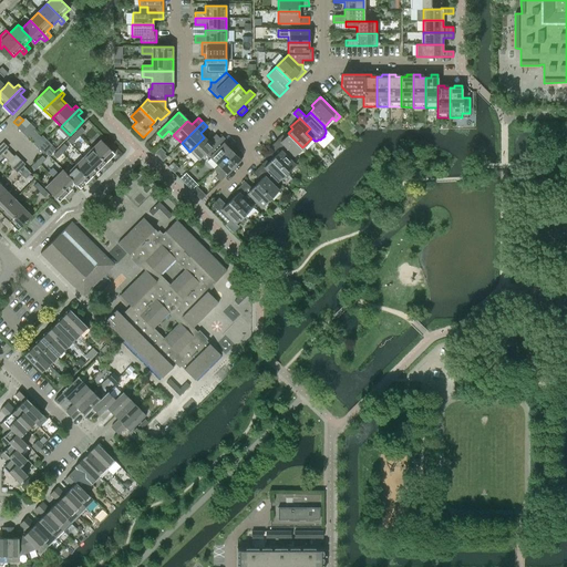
[(84,131),(81,127),(75,133),(79,136),(84,131)]
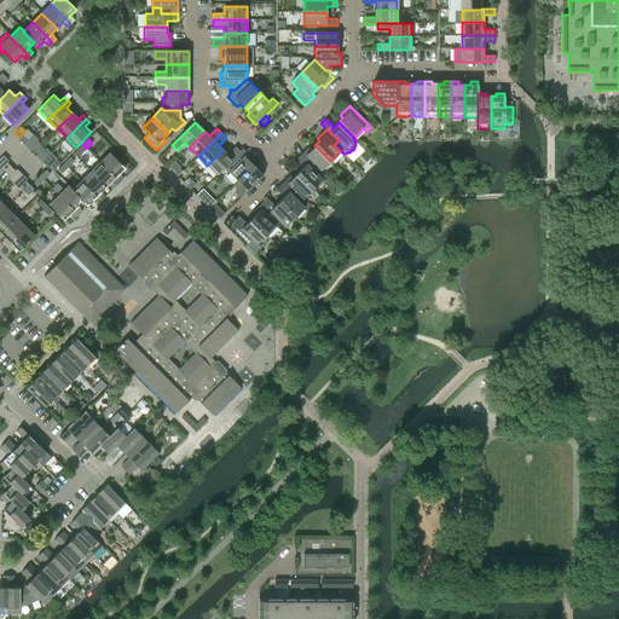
[(34,152),(40,146),(36,142),(30,148),(34,152)]
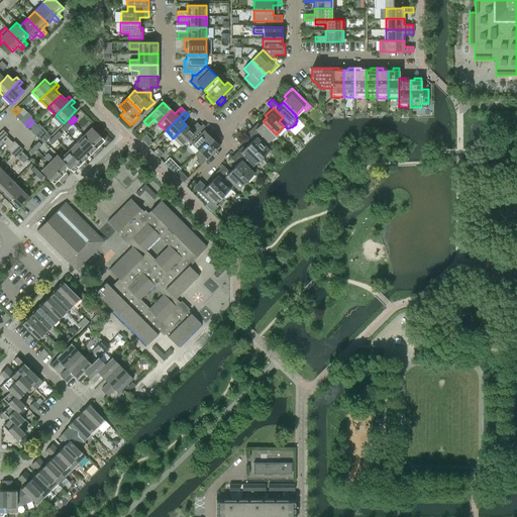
[(67,129),(72,124),(69,121),(64,126),(67,129)]
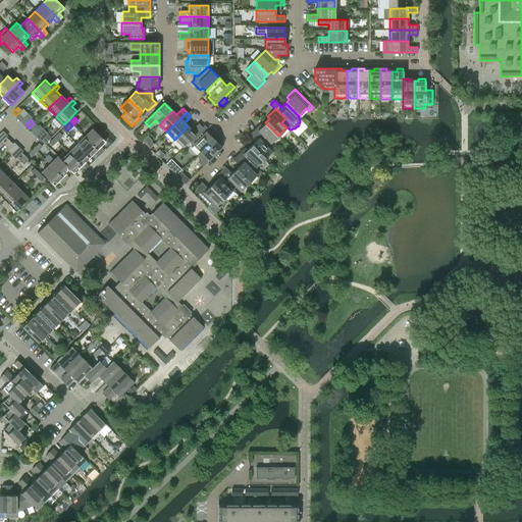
[(271,144),(278,136),(265,122),(262,126),(260,124),(252,132),(262,142),(266,138),(271,144)]
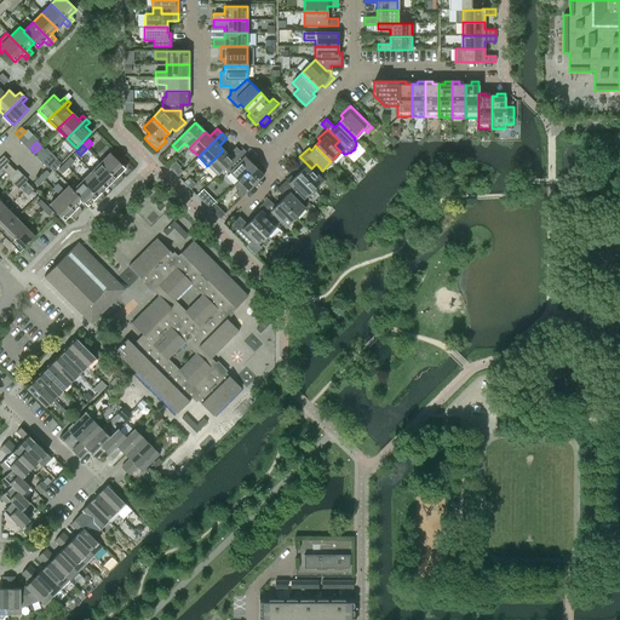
[(40,147),(34,153),(38,156),(44,150),(40,147)]
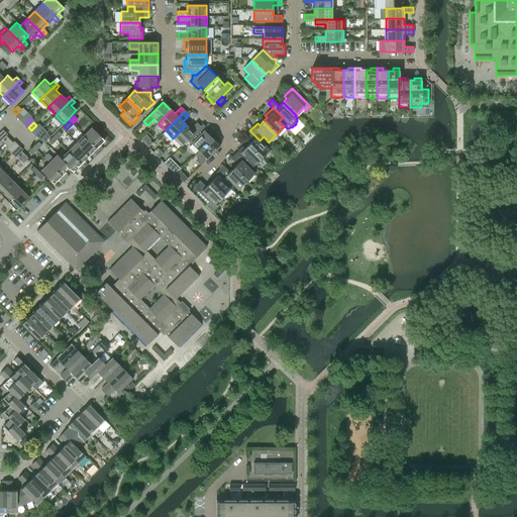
[(200,126),(197,122),(190,129),(186,125),(173,138),(181,146),(188,139),(187,139),(200,126)]
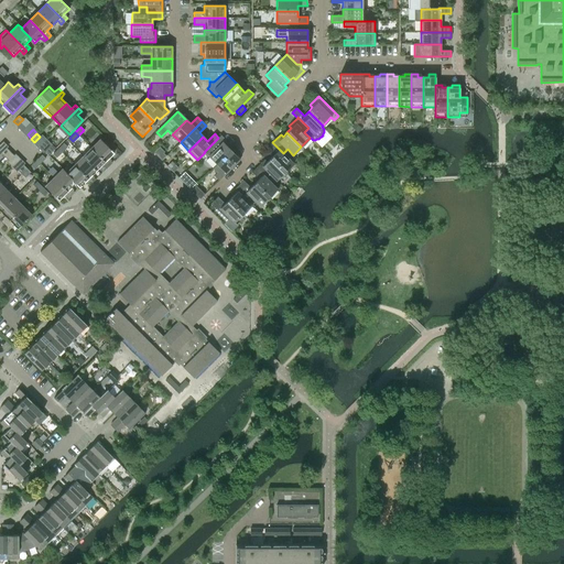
[(227,147),(229,144),(220,136),(218,138),(204,152),(205,152),(217,165),(231,151),(227,147)]
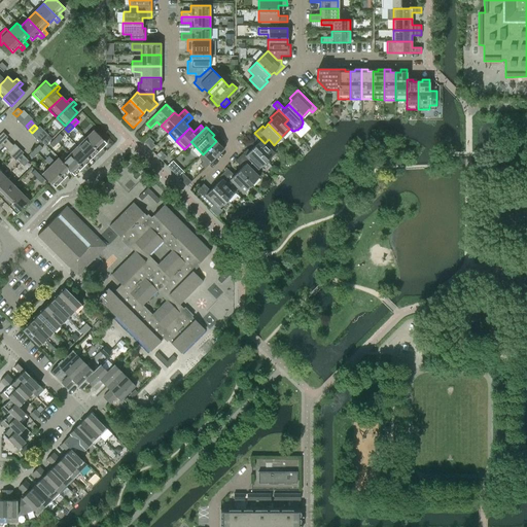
[(84,138),(102,155),(104,152),(101,148),(106,143),(93,130),(84,138)]
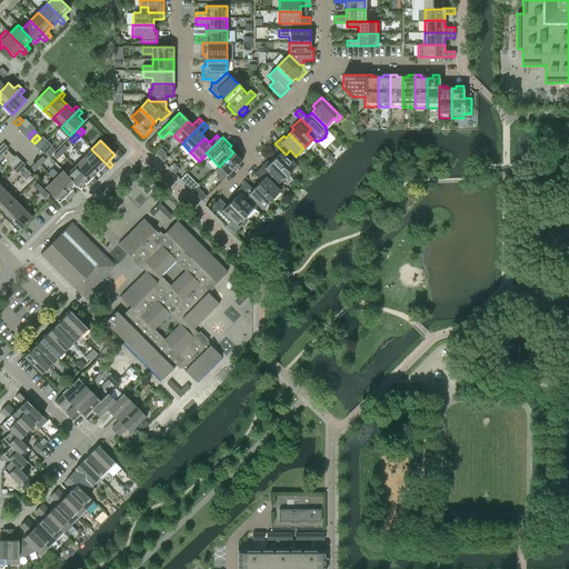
[(291,160),(296,157),(290,150),(286,155),(275,143),(270,148),(277,156),(273,159),(288,173),(296,166),(291,160)]
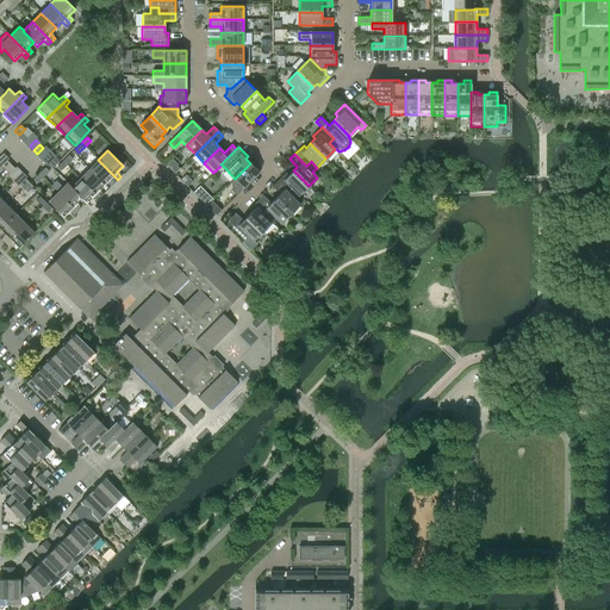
[(63,161),(67,165),(73,159),(69,155),(63,161)]
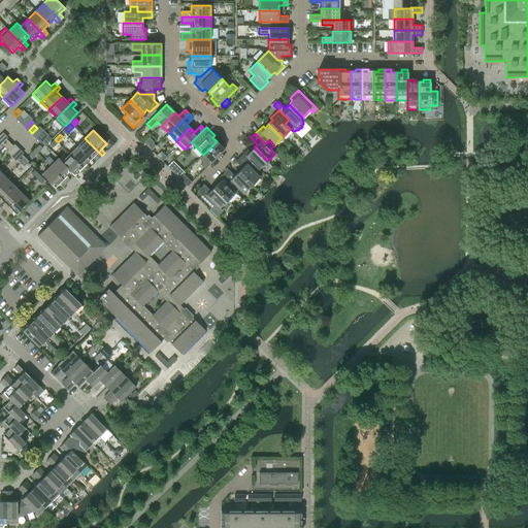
[(41,142),(45,145),(51,140),(46,137),(41,142)]
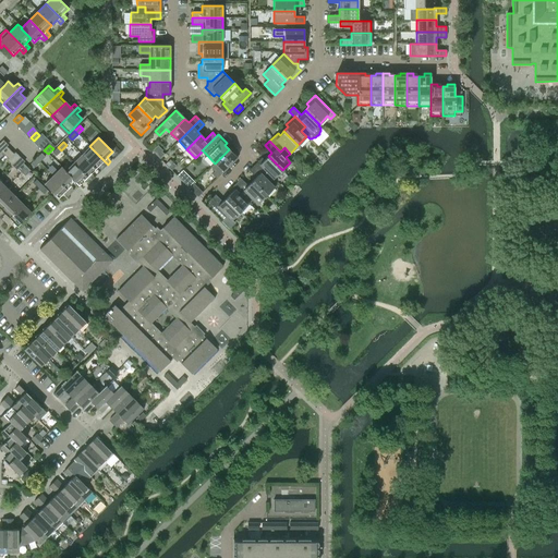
[(89,146),(82,155),(95,169),(100,164),(105,168),(108,165),(89,146)]
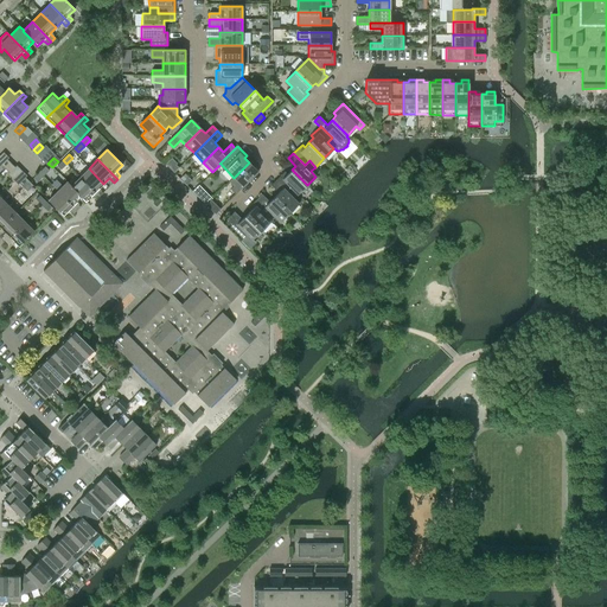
[(5,170),(11,164),(7,160),(1,166),(5,170)]
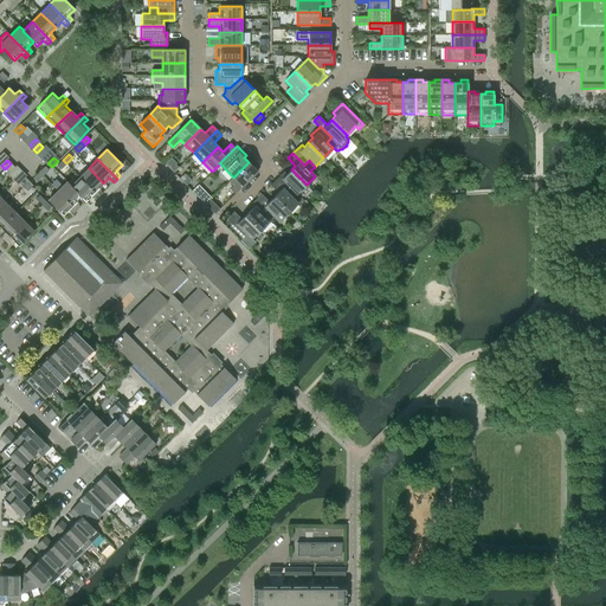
[(57,166),(60,169),(66,163),(63,160),(57,166)]
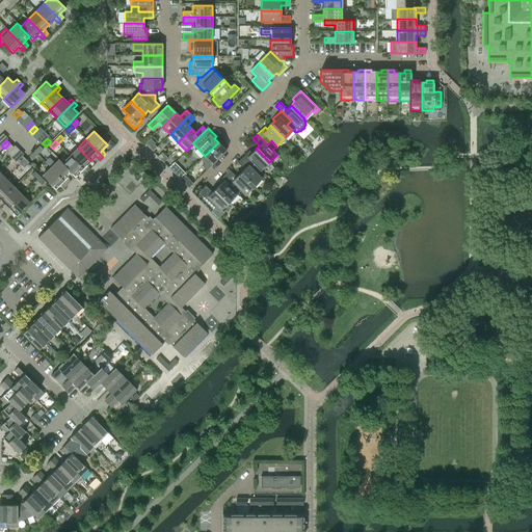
[(218,142),(205,156),(209,159),(202,166),(206,170),(227,151),(218,142)]
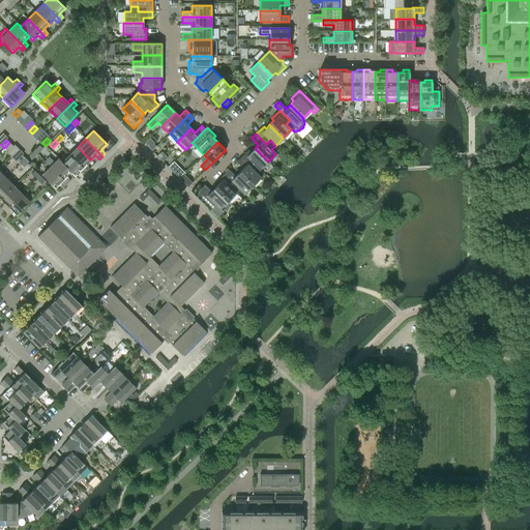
[(9,143),(4,148),(7,151),(12,146),(9,143)]
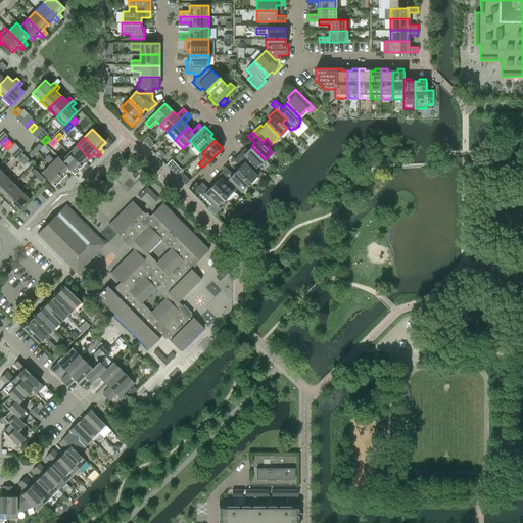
[(34,148),(37,152),(42,147),(39,144),(34,148)]
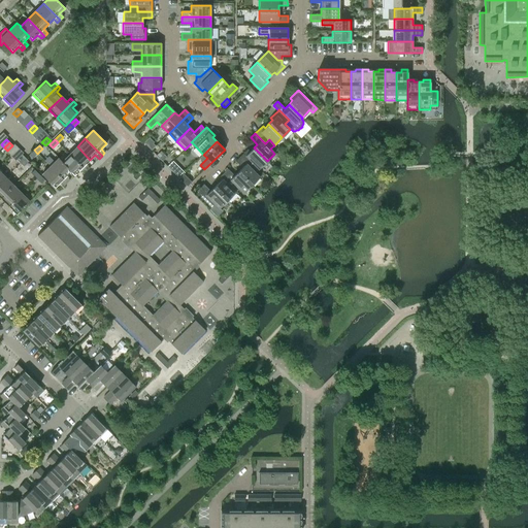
[(77,146),(69,155),(86,171),(89,168),(86,164),(90,160),(77,146)]
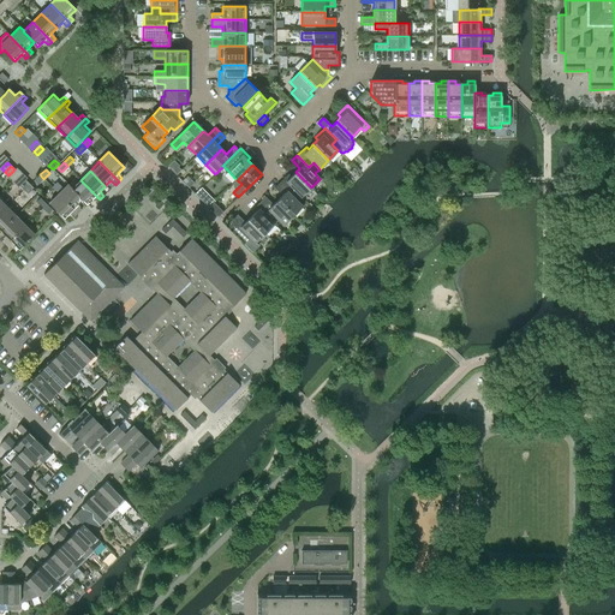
[(302,197),(311,187),(296,172),(291,177),(288,174),(279,184),(291,196),(296,191),(302,197)]
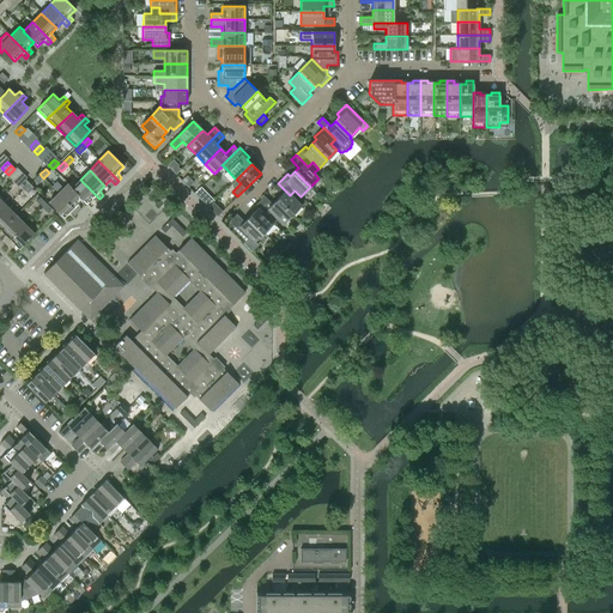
[(43,178),(40,174),(34,180),(37,184),(43,178)]
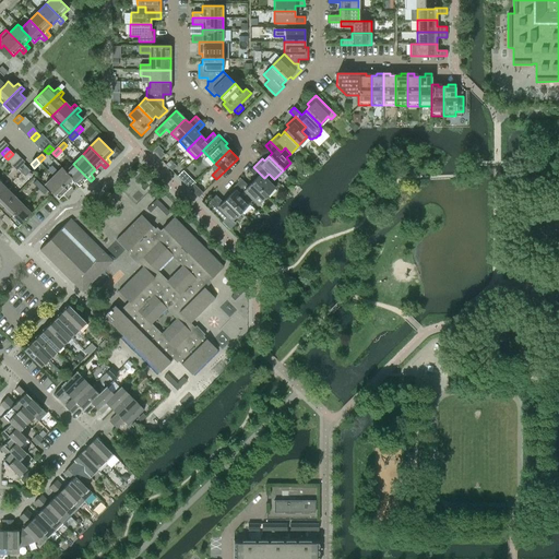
[(21,173),(26,167),(23,164),(18,169),(21,173)]
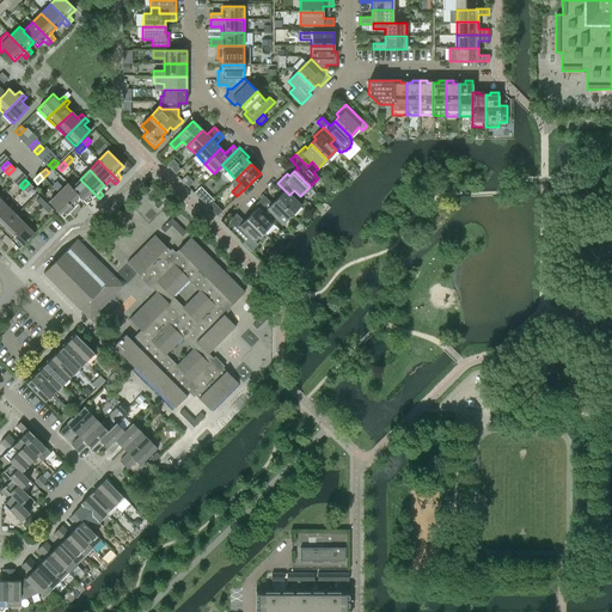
[(80,179),(72,188),(81,200),(86,203),(92,197),(96,202),(99,199),(80,179)]
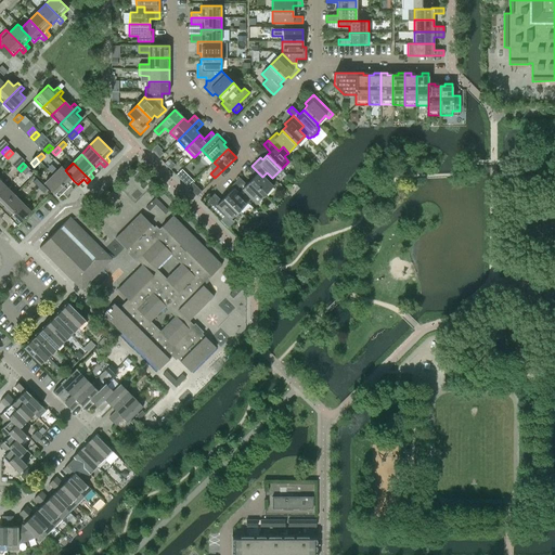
[(26,166),(21,171),(25,175),(29,169),(26,166)]
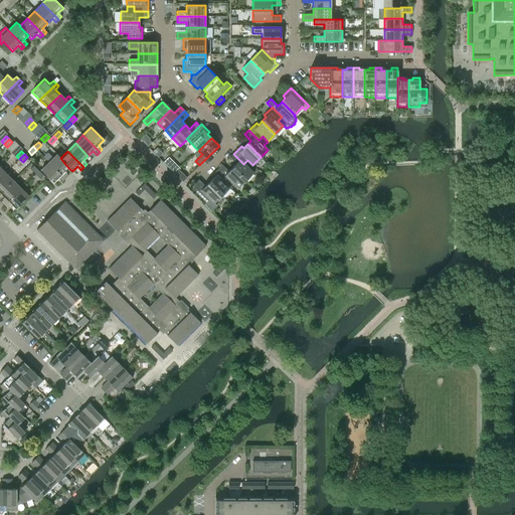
[(56,154),(48,162),(64,179),(67,176),(64,172),(68,168),(60,158),(56,154)]
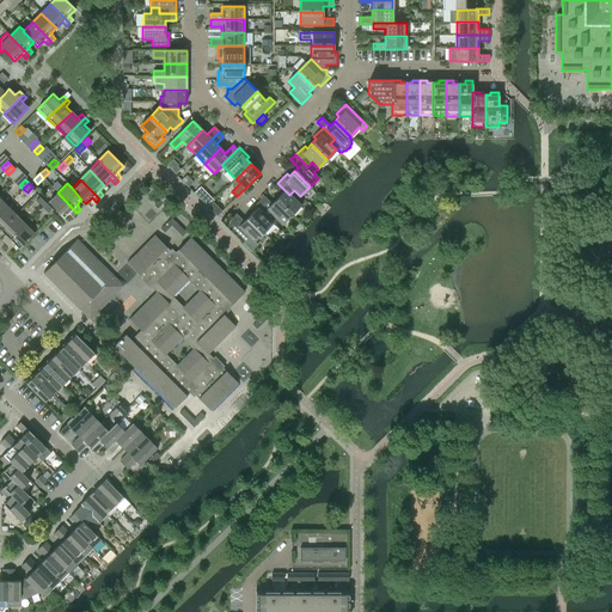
[(295,201),(300,196),(294,190),(289,195),(277,183),(273,188),(280,195),(276,200),(292,215),(301,206),(295,201)]
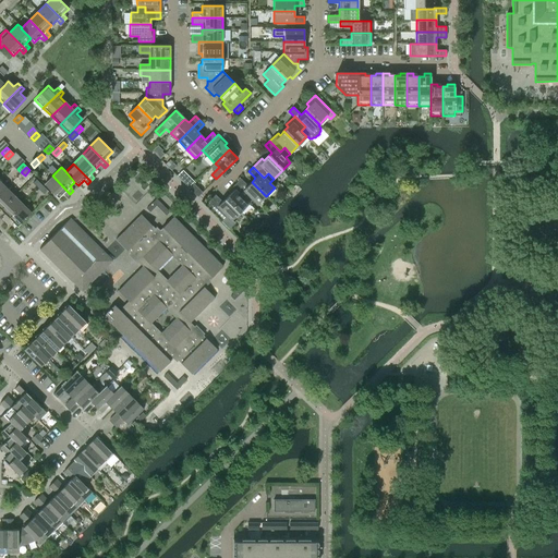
[(70,194),(52,176),(44,184),(58,198),(63,193),(68,196),(70,194)]
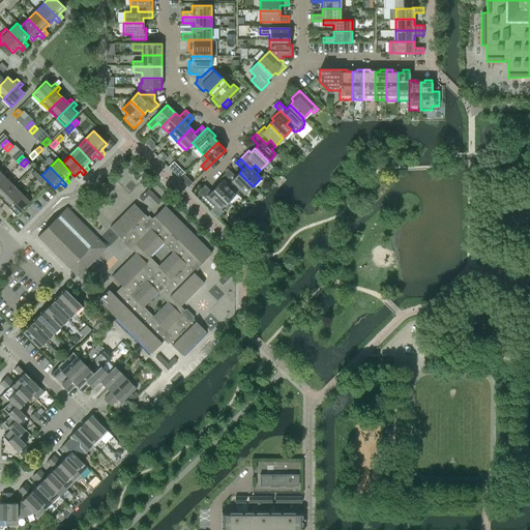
[(244,195),(253,186),(239,173),(235,176),(229,170),(225,174),(235,184),(231,188),(236,194),(240,189),(244,195)]
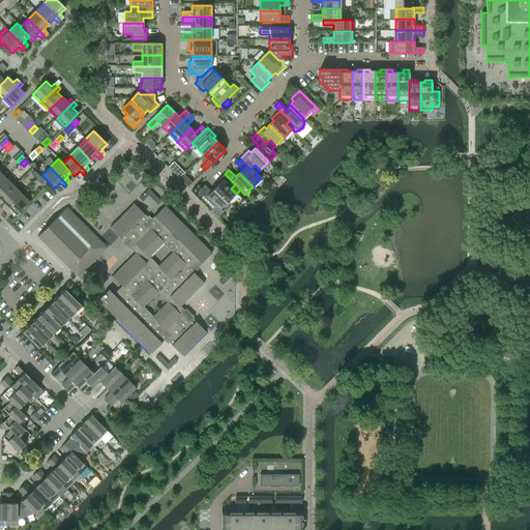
[(35,179),(39,176),(34,171),(31,174),(35,179)]
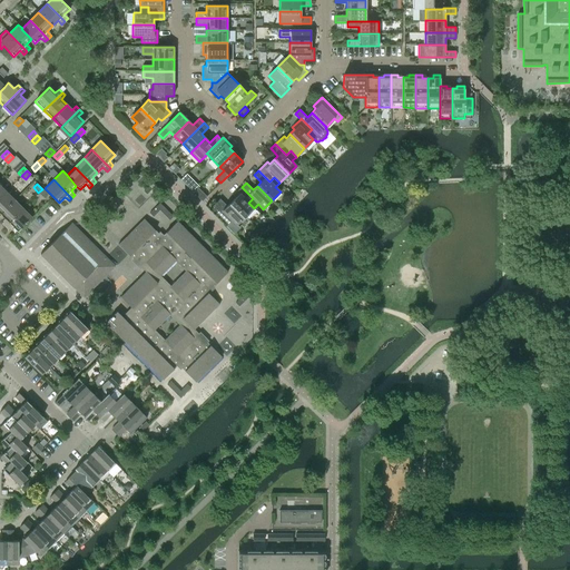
[(194,193),(202,202),(207,196),(198,187),(194,193)]
